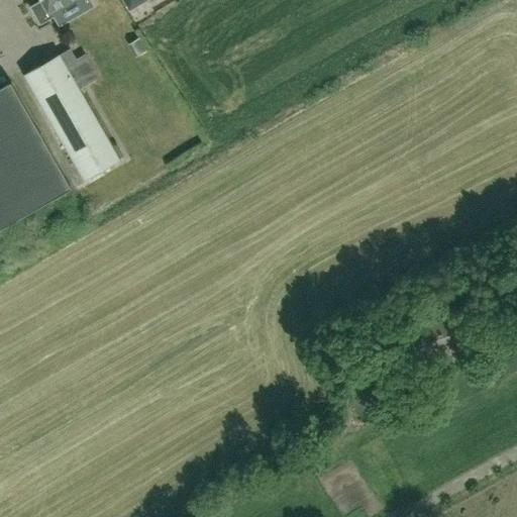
[(41,0),(30,6),(40,23),(54,16),(50,11),(69,0),(41,0)]
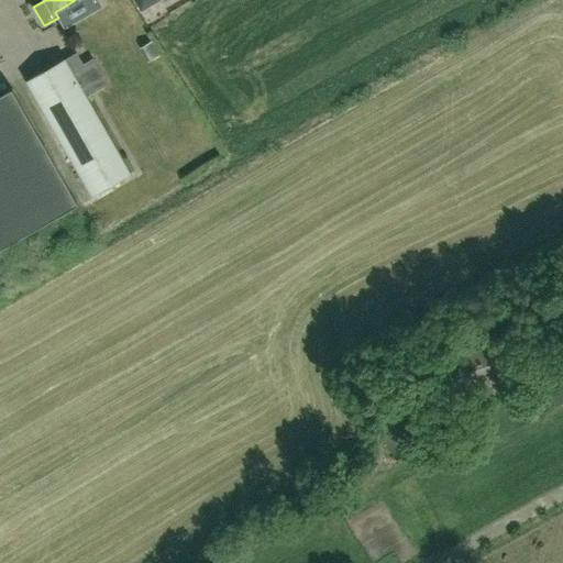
[(134,0),(141,11),(159,0),(134,0)]
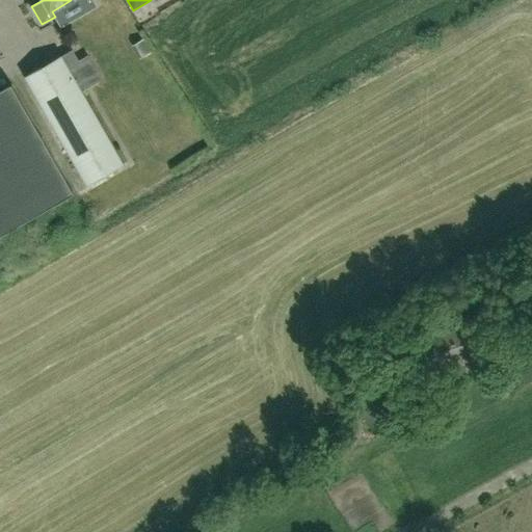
[(24,76),(86,185),(124,164),(61,54),(24,76)]
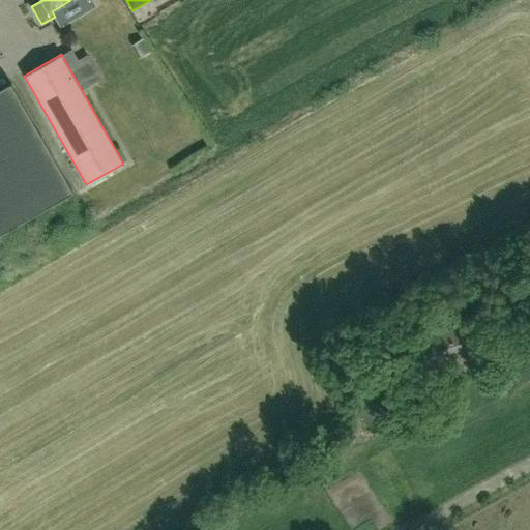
[(0,89),(0,233),(72,192),(10,83),(0,89)]
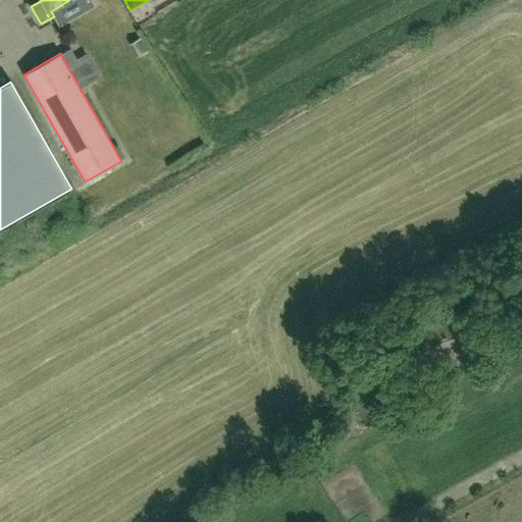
[(418,361),(463,348),(455,322),(411,335),(418,361)]
